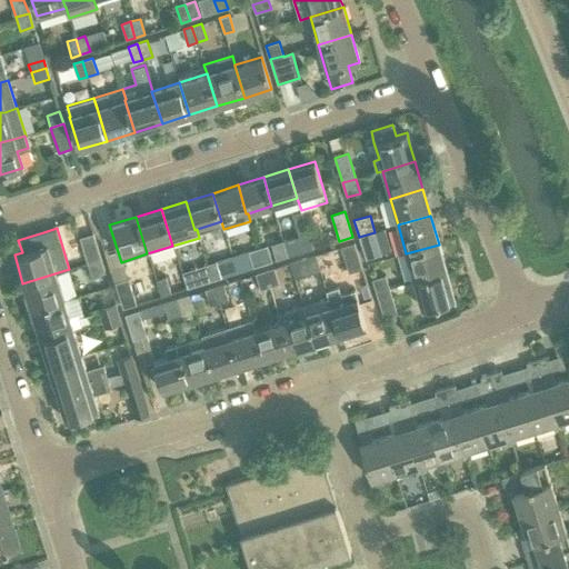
[(382,255),(375,232),(359,237),(366,259),(382,255)]
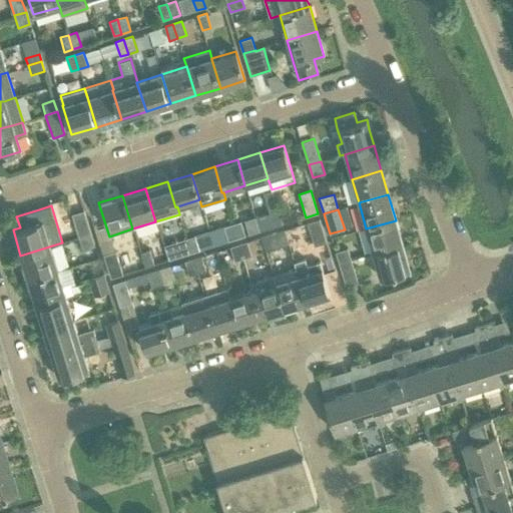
[(79,236),(91,232),(84,210),(72,214),(79,236)]
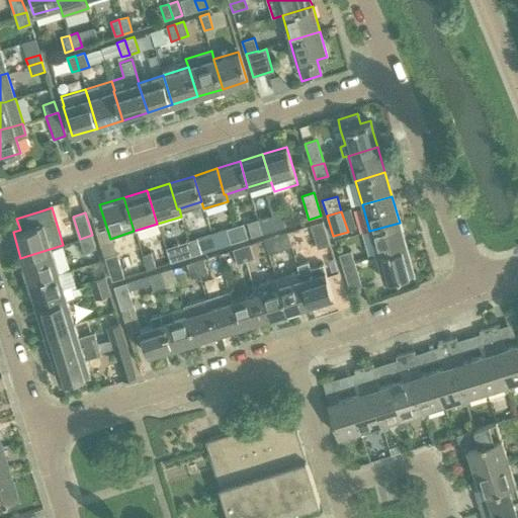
[(274,221),(260,226),(263,234),(277,230),(285,227),(281,212),(272,214),(274,221)]
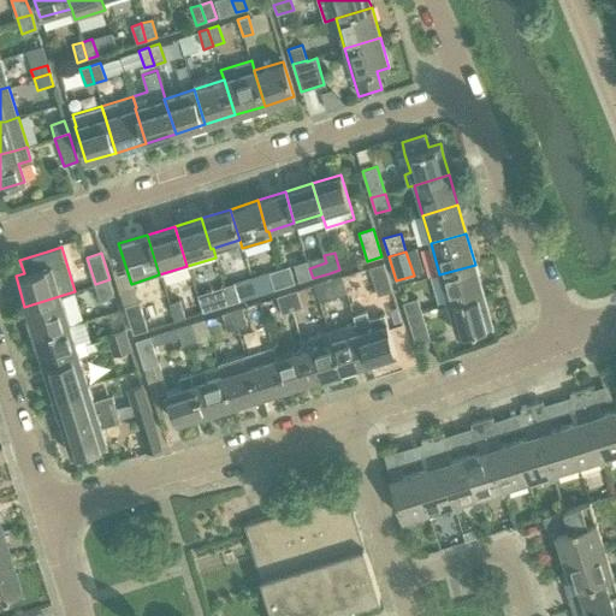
[(378,295),(392,291),(383,262),(369,267),(378,295)]
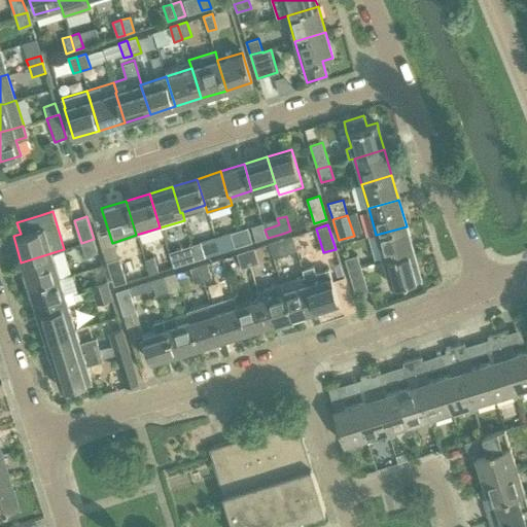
[(384,260),(414,252),(407,226),(376,235),(384,260)]
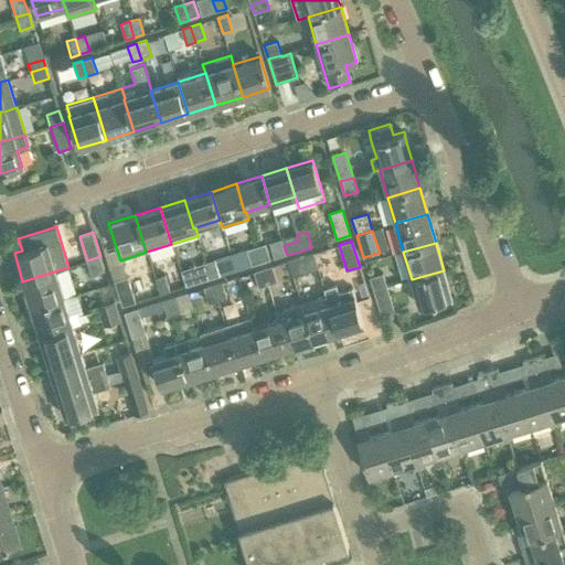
[(265,244),(255,247),(260,264),(270,260),(265,244)]
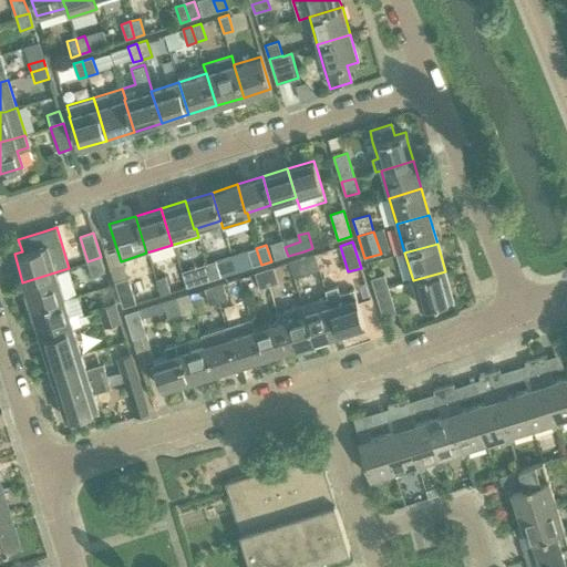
[(256,248),(230,256),(236,272),(261,265),(256,248)]
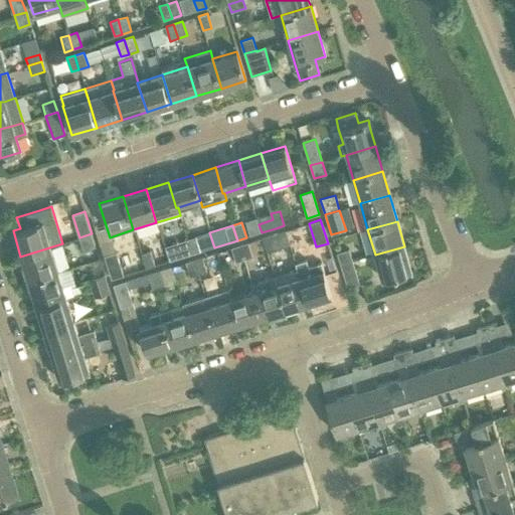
[(267,252),(290,245),(286,230),(263,238),(267,252)]
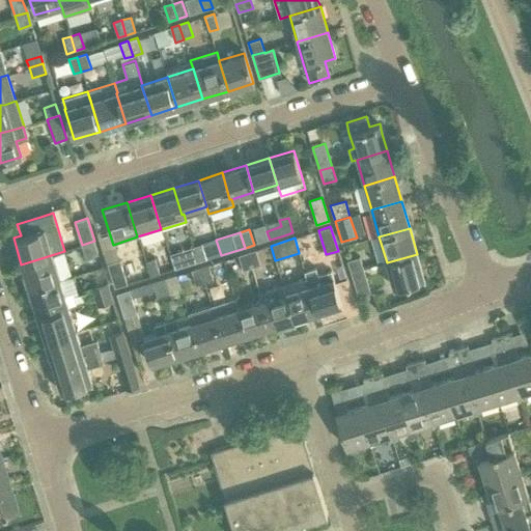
[(216,240),(192,248),(196,262),(221,255),(216,240)]
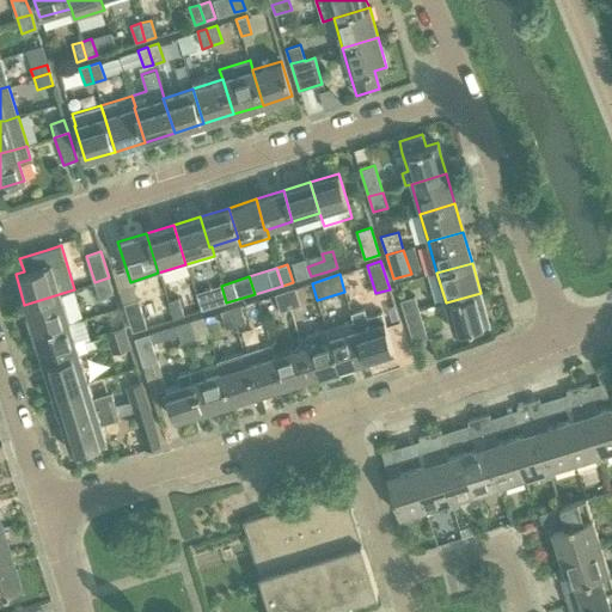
[(99,298),(114,293),(109,277),(95,282),(99,298)]
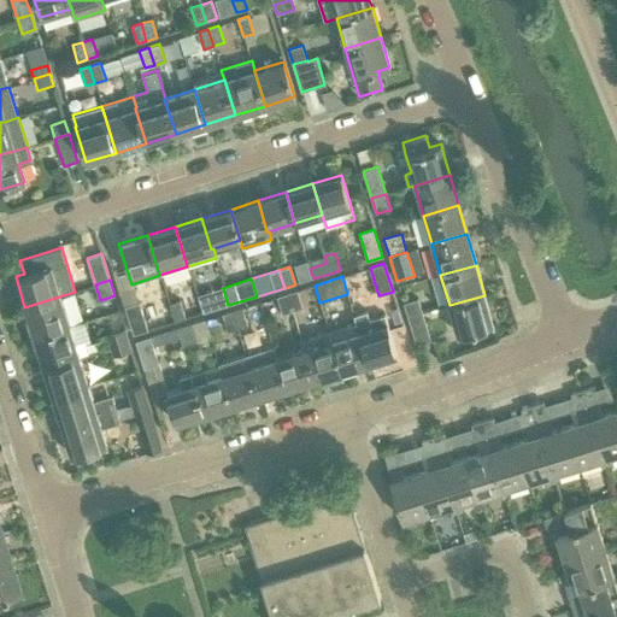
[(223,288),(198,295),(203,313),(228,305),(223,288)]
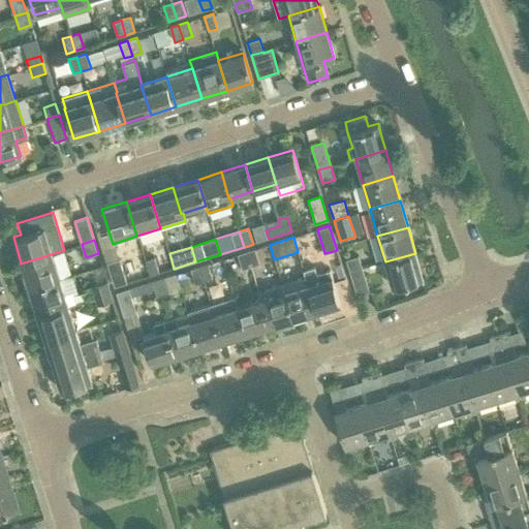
[(250,268),(259,265),(254,249),(245,252),(250,268)]
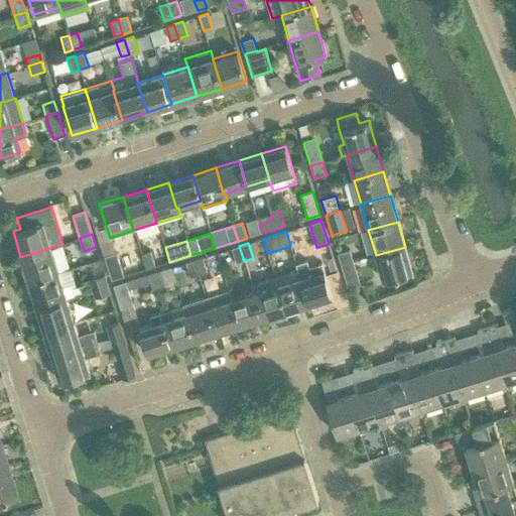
[(236,263),(244,261),(239,246),(232,248),(236,263)]
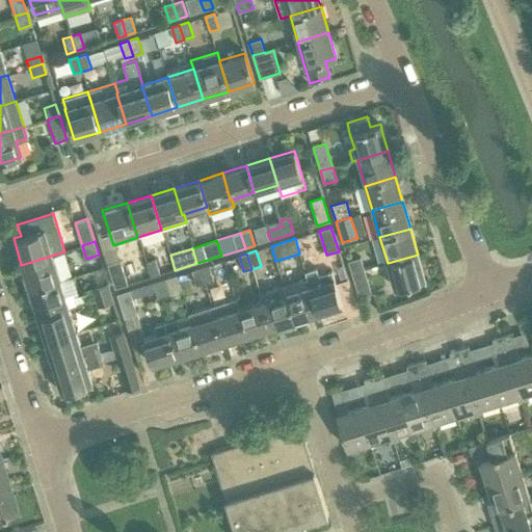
[(395,289),(425,281),(418,255),(388,263),(395,289)]
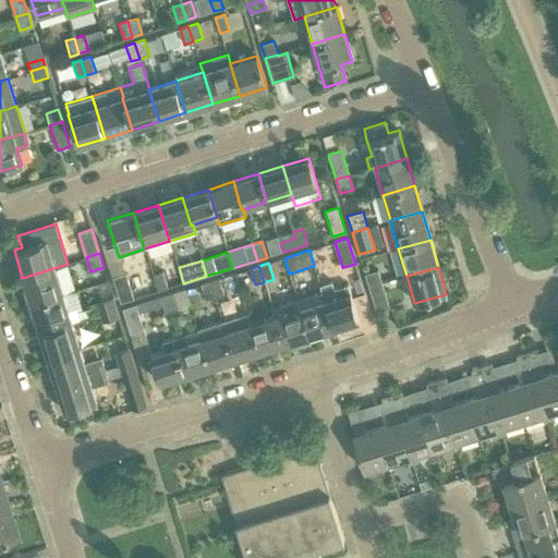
[(31,304),(61,294),(53,268),(22,278),(31,304)]
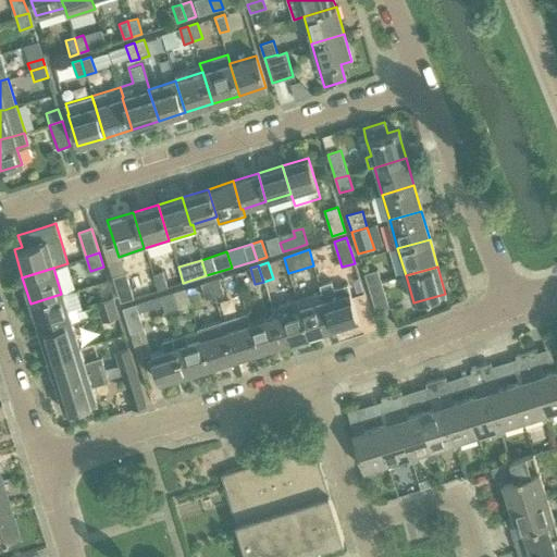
[(369,286),(382,283),(378,270),(364,273),(369,286)]
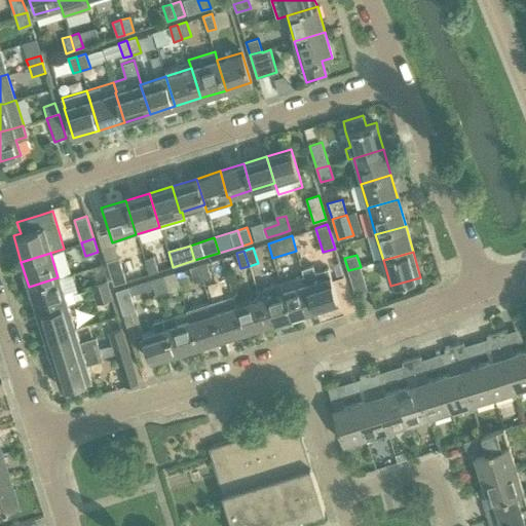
[(154,257),(145,259),(147,266),(149,274),(158,271),(154,257)]
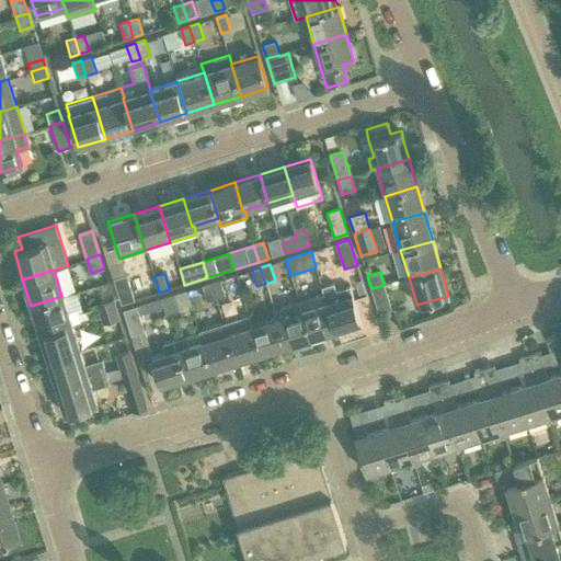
[(135,300),(132,292),(126,275),(113,278),(122,305),(135,300)]
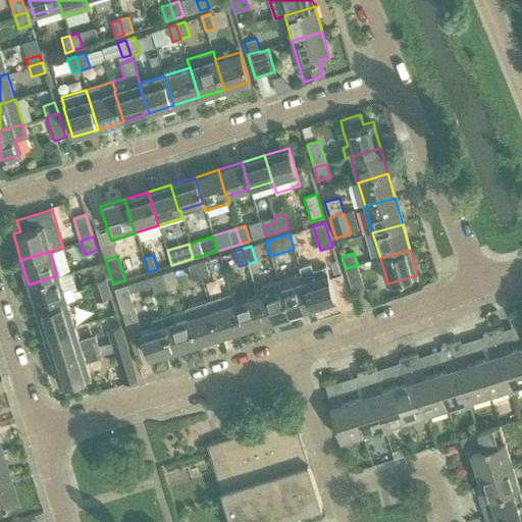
[(199,278),(210,275),(205,260),(195,263),(199,278)]
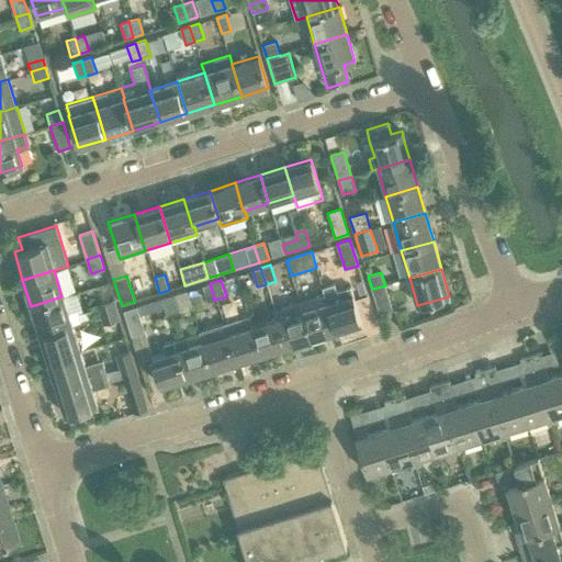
[(208,302),(214,300),(210,283),(202,287),(208,302)]
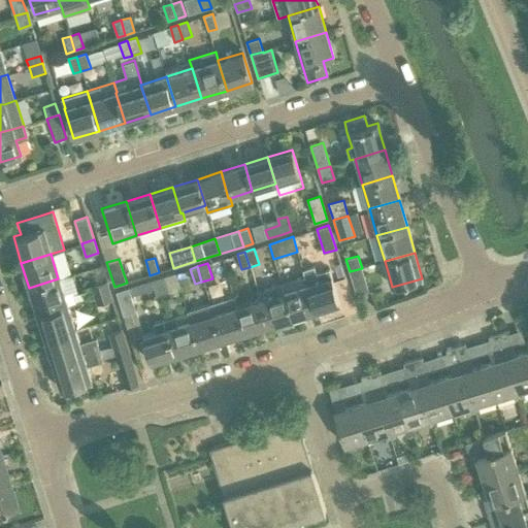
[(315,267),(302,270),(304,277),(316,312),(339,305),(328,269),(317,273),(315,267)]
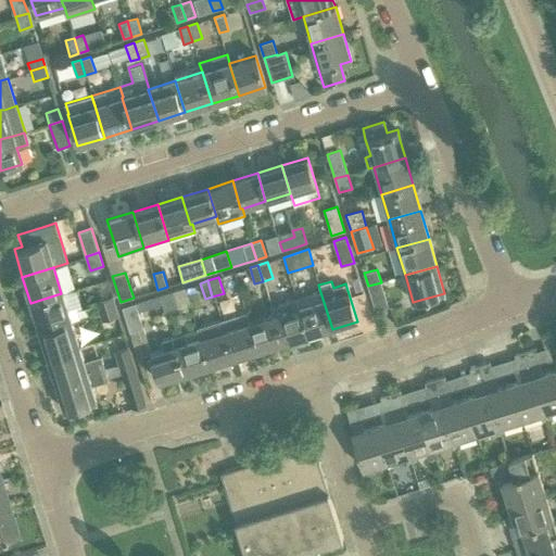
[(376,311),(389,306),(381,282),(368,286),(376,311)]
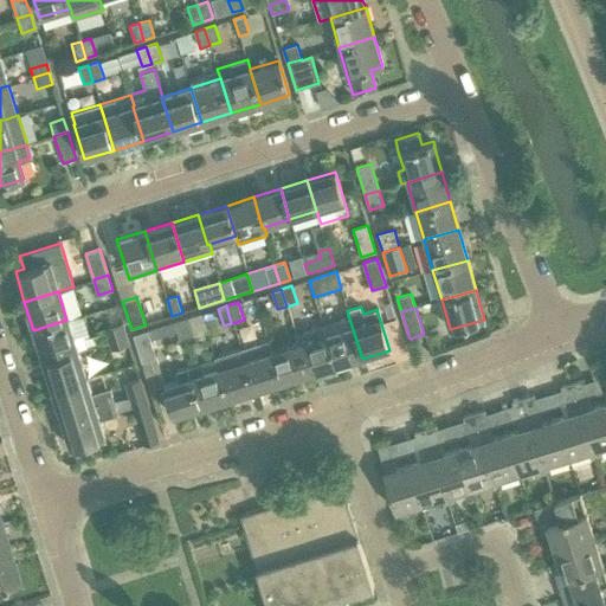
[(173,323),(175,333),(176,331),(179,340),(194,335),(188,317),(173,323)]
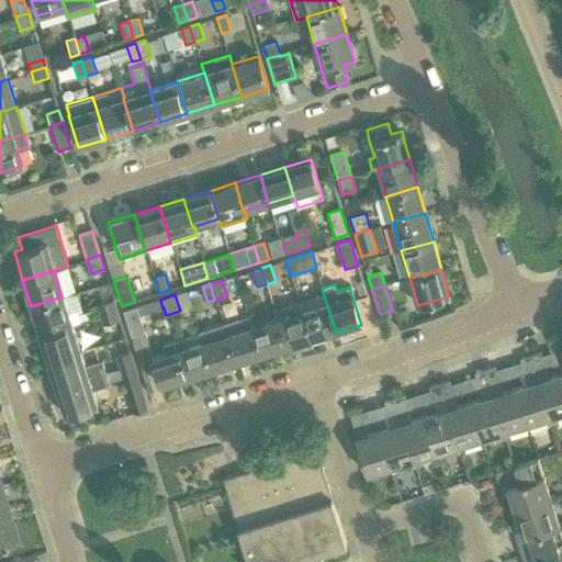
[(311,340),(336,333),(324,295),(299,303),(311,340)]
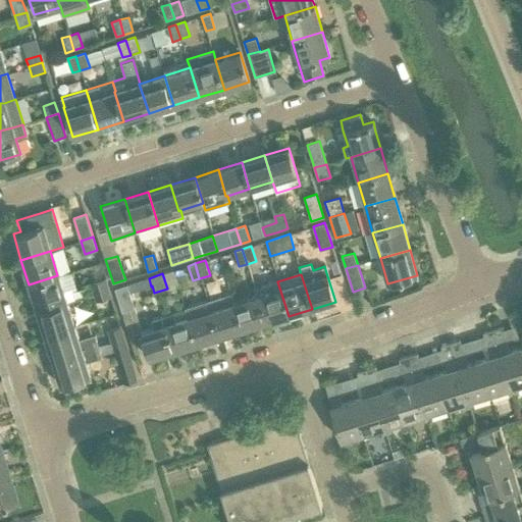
[(65,301),(57,276),(57,275),(29,284),(37,310),(65,301)]
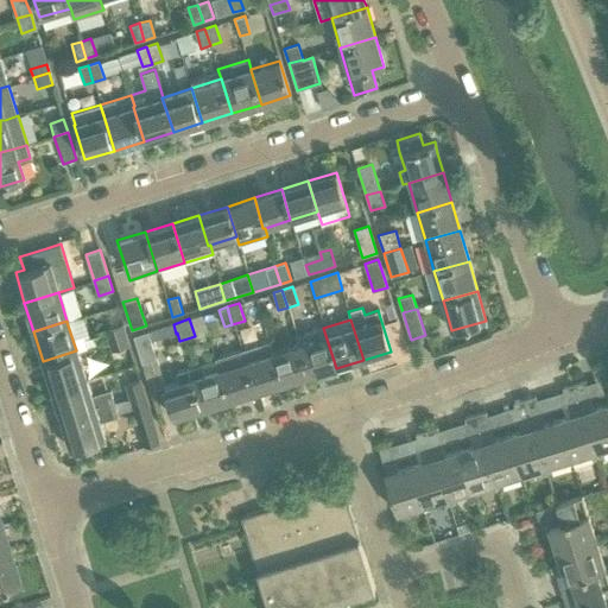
[(151,341),(176,334),(173,324),(149,331),(151,341)]
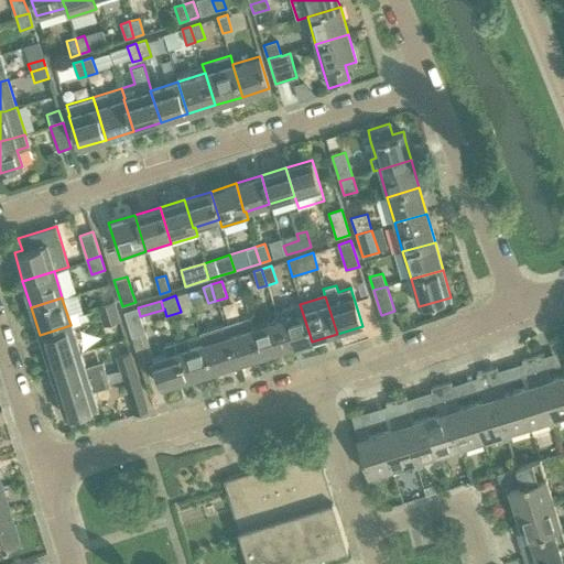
[(101,315),(117,311),(114,302),(98,306),(101,315)]
